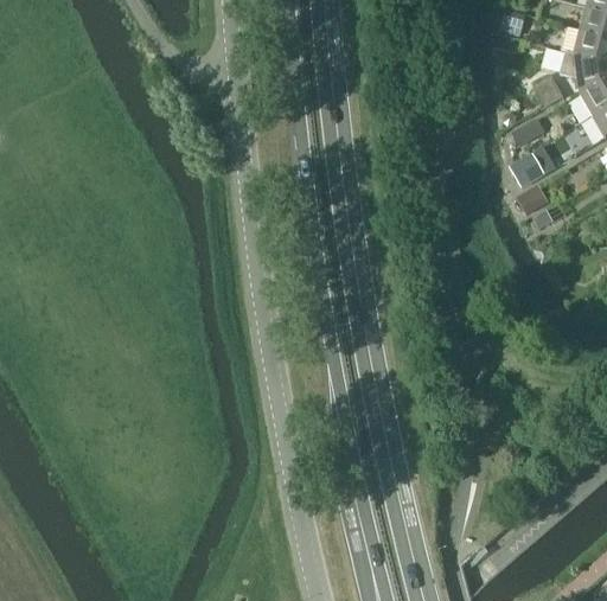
[(588,0),(587,5),(606,10),(606,0),(588,0)]
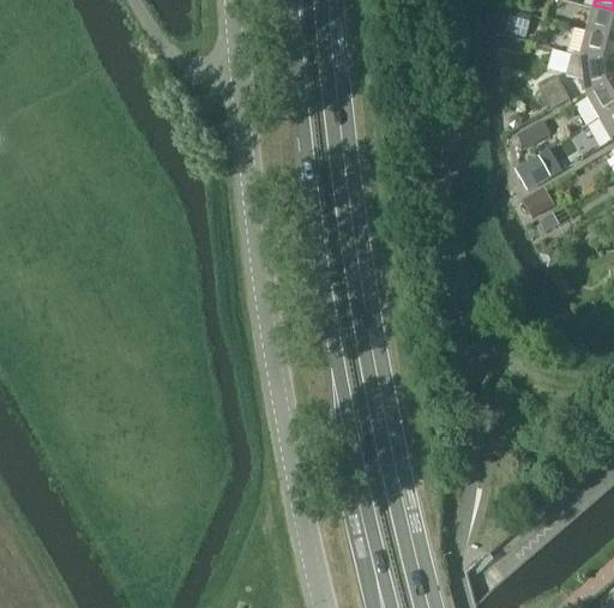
[(613,10),(594,5),(587,29),(613,35),(613,10)]
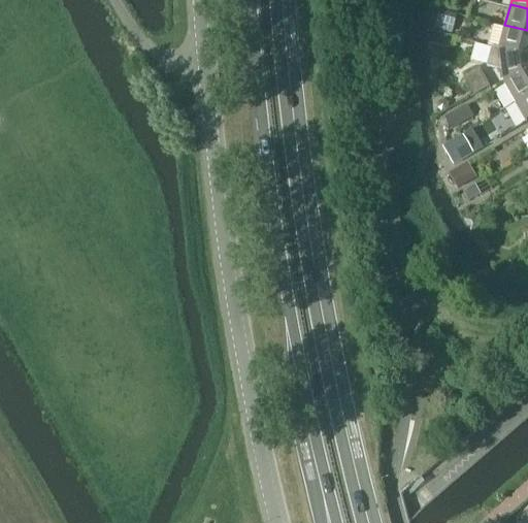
[(435,8),(430,24),(452,30),(457,15),(435,8)]
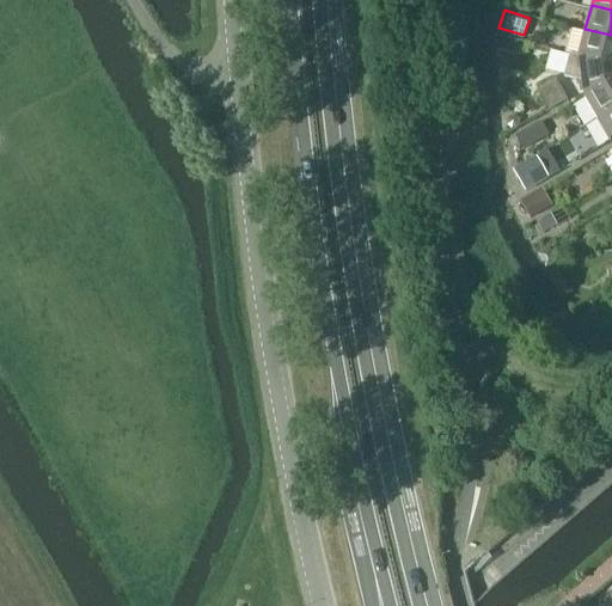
[(579,51),(579,53),(607,63),(611,65),(611,35),(585,29),(579,51)]
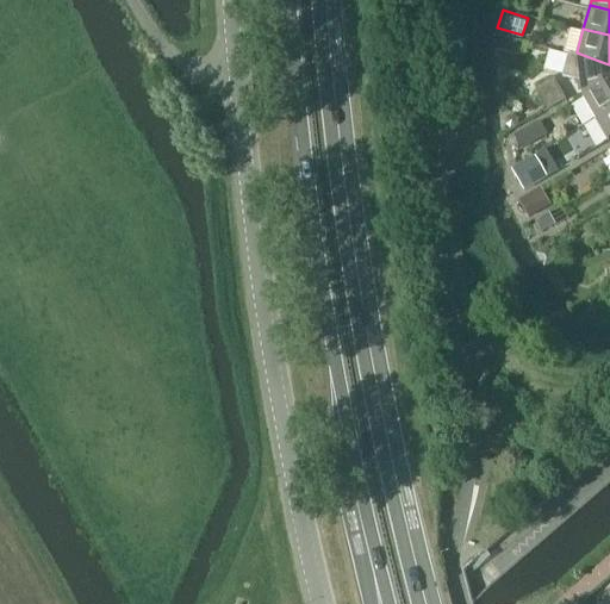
[(500,35),(498,48),(511,51),(515,38),(500,35)]
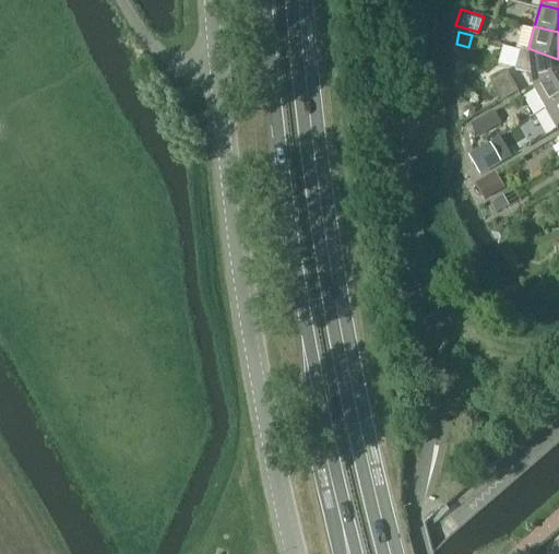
[(520,46),(514,68),(531,71),(533,83),(535,90),(557,80),(558,78),(558,59),(555,58),(528,48),(520,46)]
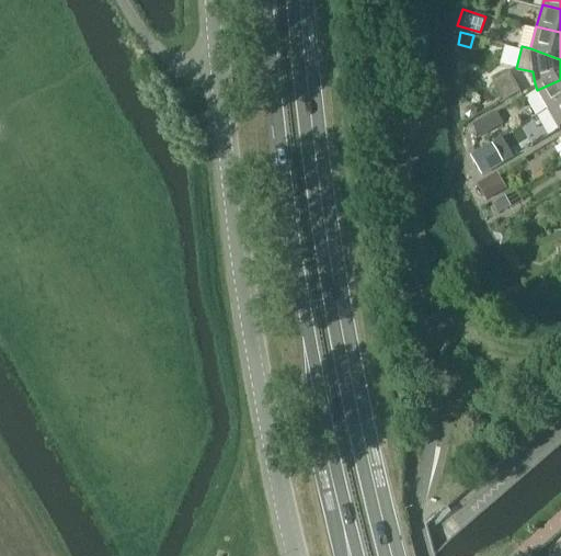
[(492,76),(503,94),(519,86),(508,67),(492,76)]
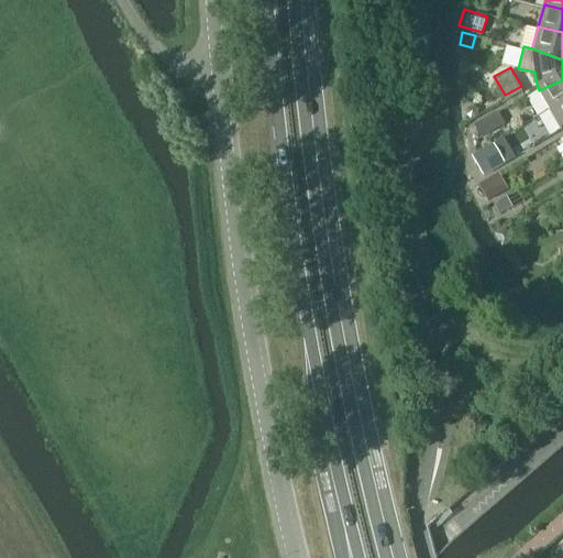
[(562,78),(561,80),(539,90),(549,106),(562,97),(562,78)]
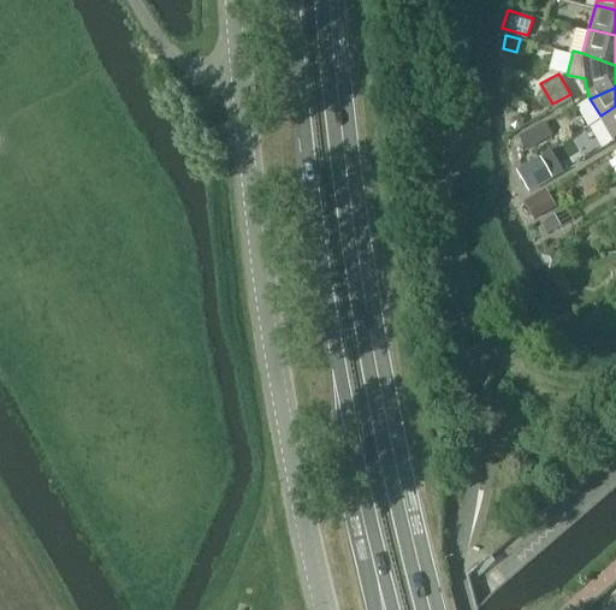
[(615,106),(600,116),(612,138),(615,136),(615,106)]
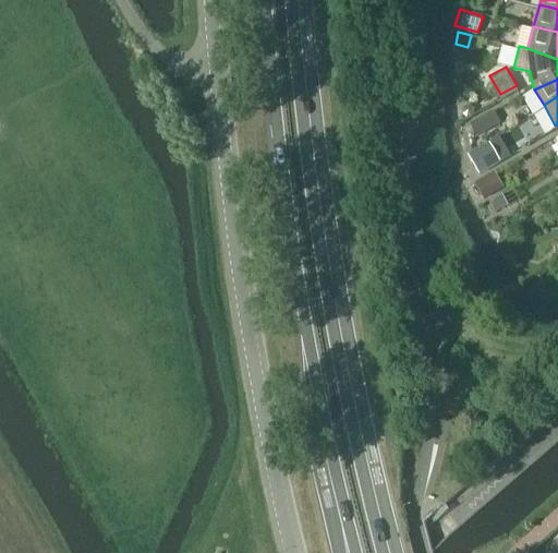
[(480,116),(469,121),(476,134),(487,128),(480,116)]
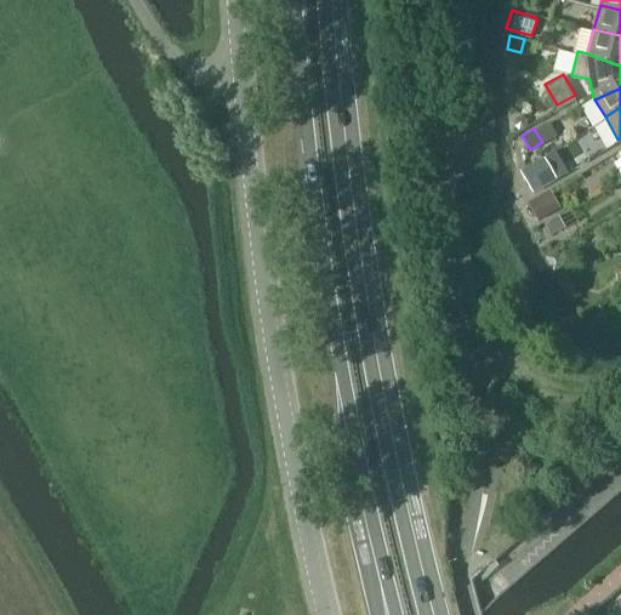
[(543,155),(520,169),(533,189),(556,177),(543,155)]
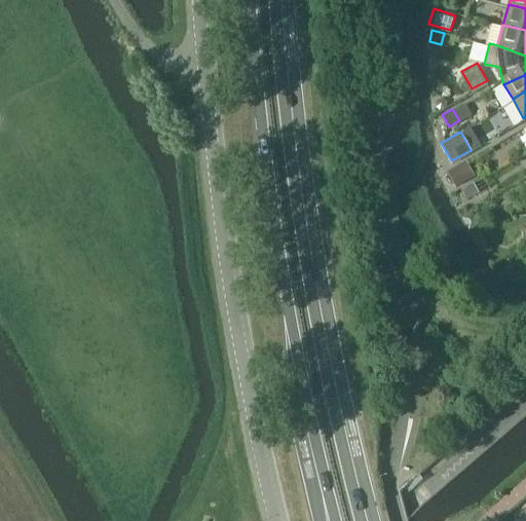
[(448,170),(447,170),(455,185),(475,174),(466,159),(448,170)]
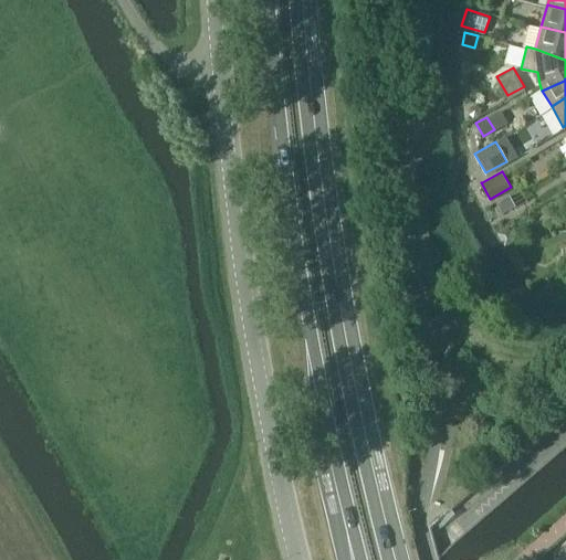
[(503,198),(498,202),(502,211),(514,204),(509,196),(503,198)]
